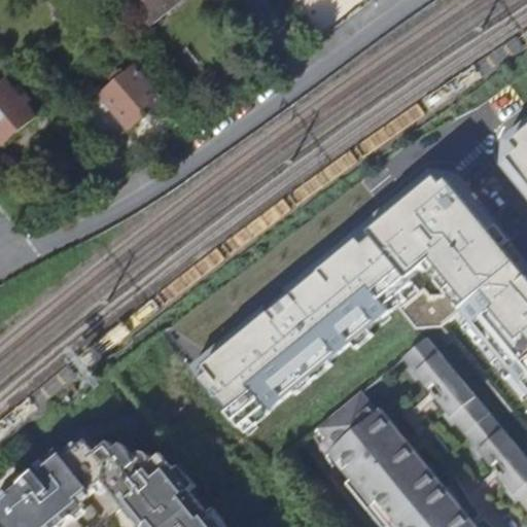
[(130,0),(155,30),(191,0),(130,0)]
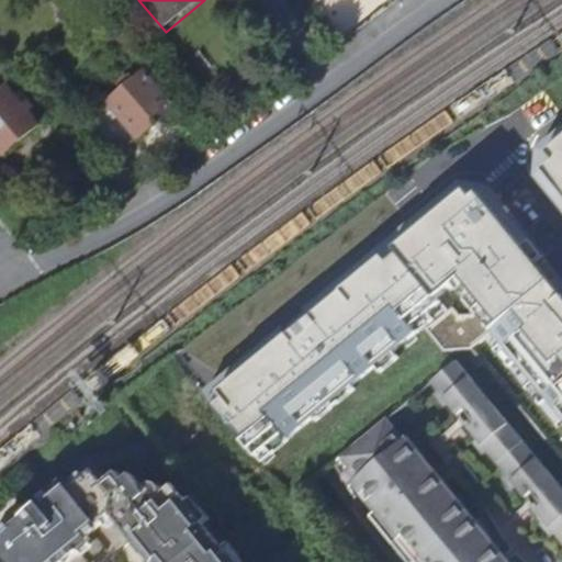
[(66,22),(74,32),(85,23),(77,14),(66,22)]
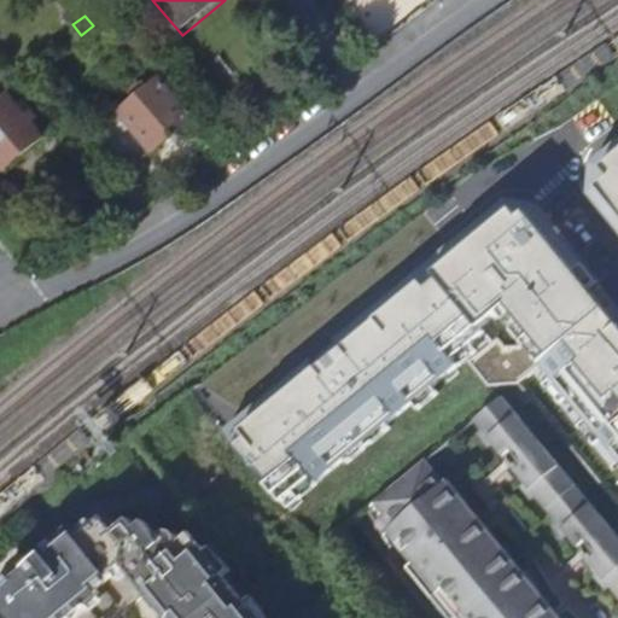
[(105,136),(138,176),(202,126),(170,86),(105,136)]
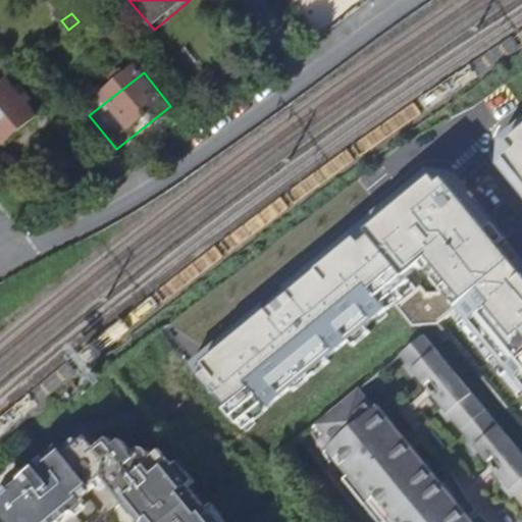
[(9,84),(0,92),(0,135),(9,146),(40,118),(30,106),(35,102),(30,96),(24,101),(9,84)]
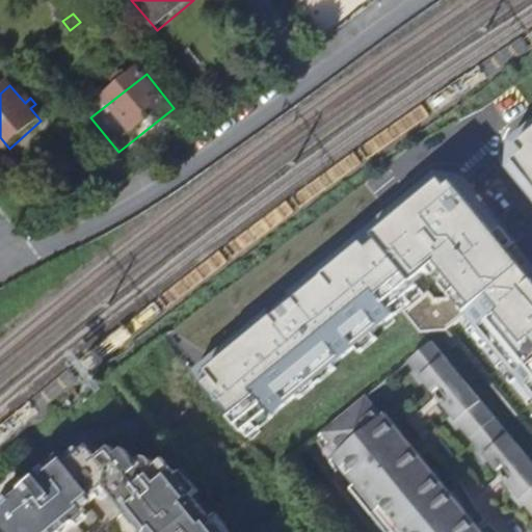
[(531,126),(511,143),(508,169),(531,198),(531,126)]
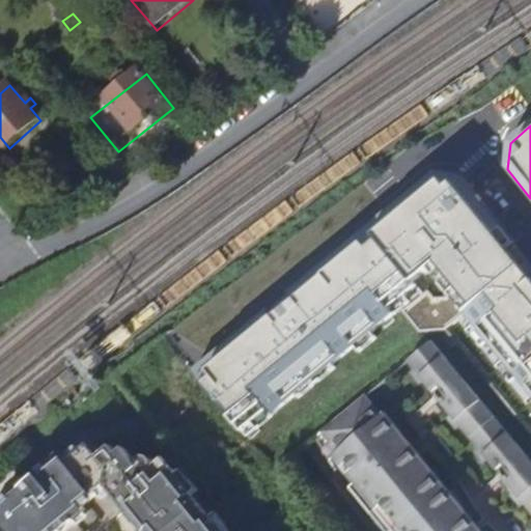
[(530,263),(530,262),(523,269),(509,252),(516,246),(504,231),(497,238),(476,213),(483,206),(460,178),(435,176),(193,373),(246,439),(297,396),(295,393),(331,364),(333,367),(395,316),(391,312),(420,289),(416,284),(439,266),(459,291),(451,298),(530,394),(530,263)]
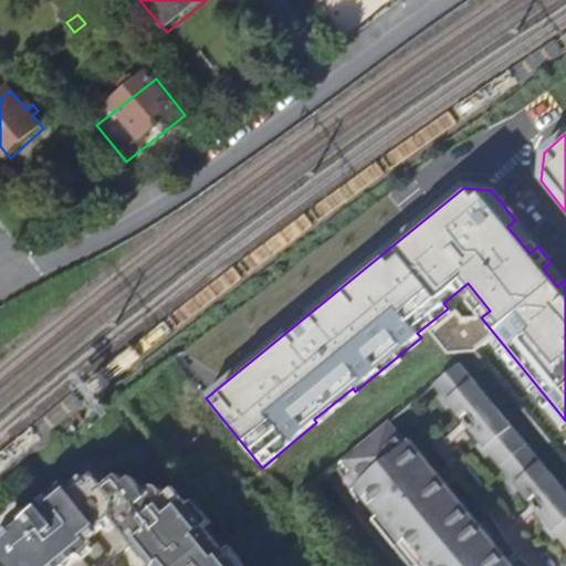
[(537,247),(515,220),(507,227),(530,253),(537,247)]
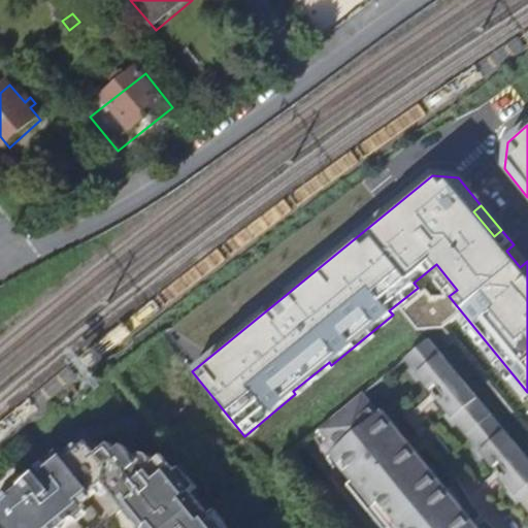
[(527,261),(514,244),(506,251),(520,267),(527,261)]
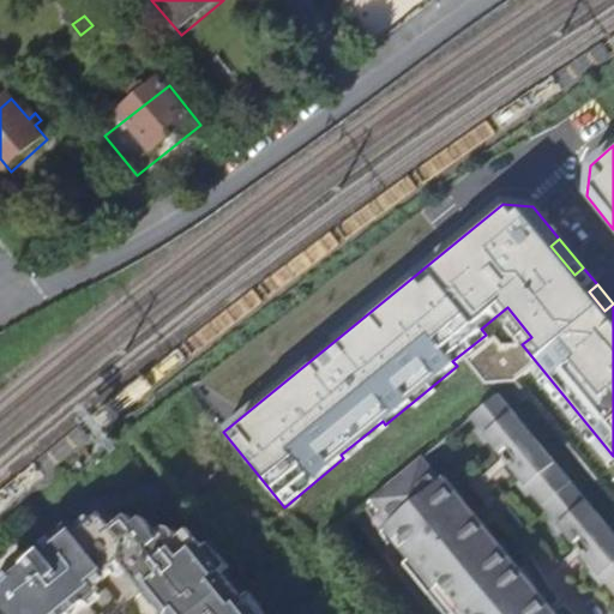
[(588,501),(566,476),(554,462),(500,396),(471,420),(501,455),(507,450),(519,465),(513,470),(575,545),(582,540),(594,554),(588,560),(613,591),(613,534),(607,527),(595,511),(588,501)]
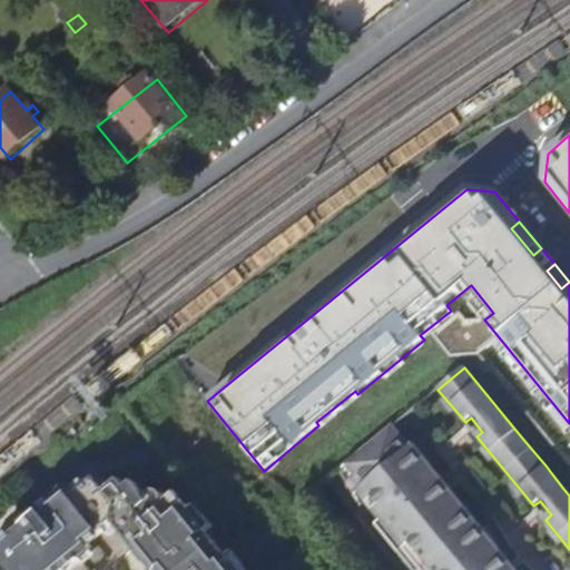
[(460,505),(412,448),(409,450),(391,428),(345,467),(363,488),(357,492),(382,521),(406,550),(411,546),(431,569),(512,569),(494,548),(489,552),(454,510),(460,505)]
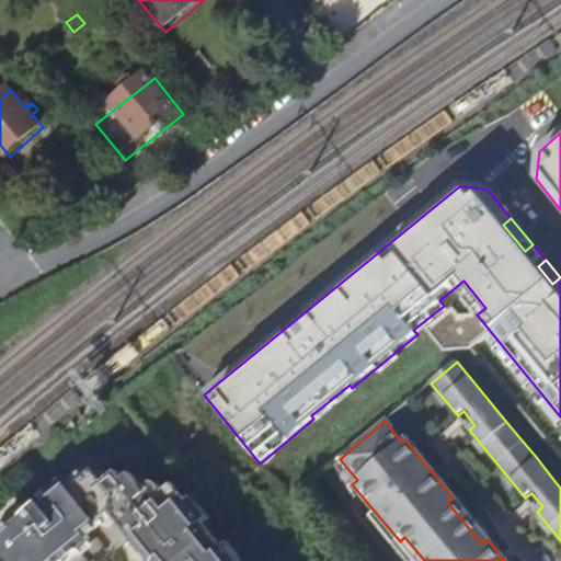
[(0,560),(68,560),(79,552),(92,541),(88,538),(114,516),(126,530),(134,540),(151,560),(226,560),(169,492),(160,500),(161,494),(160,492),(158,489),(156,488),(152,487),(149,488),(142,493),(129,478),(122,484),(114,476),(101,487),(91,474),(72,491),(67,485),(0,540),(0,560)]
